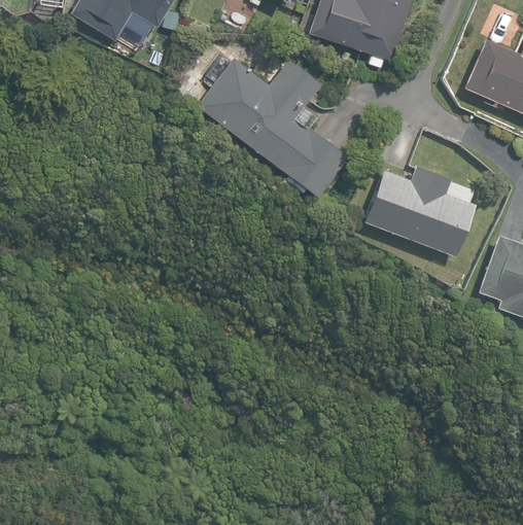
[(80,0),(72,13),(116,41),(134,13),(159,29),(176,0),(80,0)]
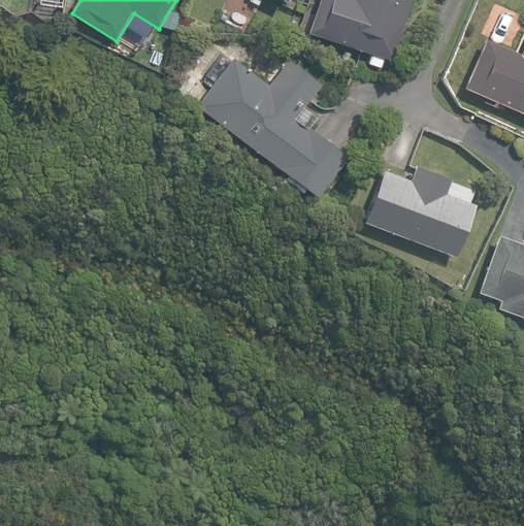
[(370,65),(382,69),(386,60),(394,63),(415,0),(321,0),(312,34),(373,56),(370,65)]
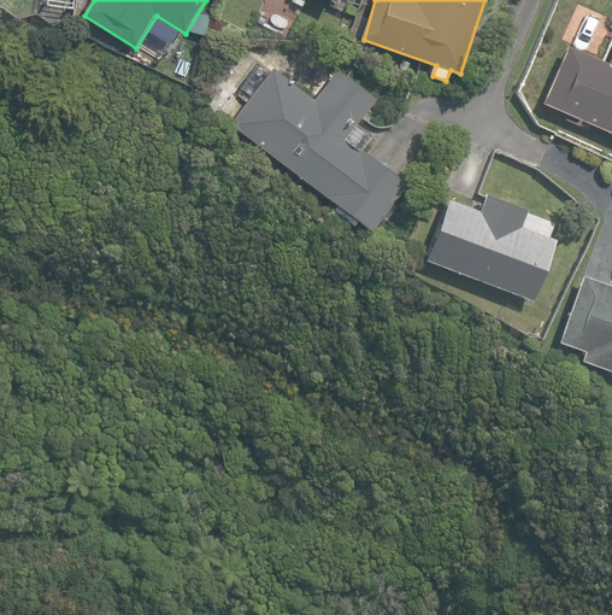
[(215,19),(200,16),(195,34),(211,37),(215,19)]
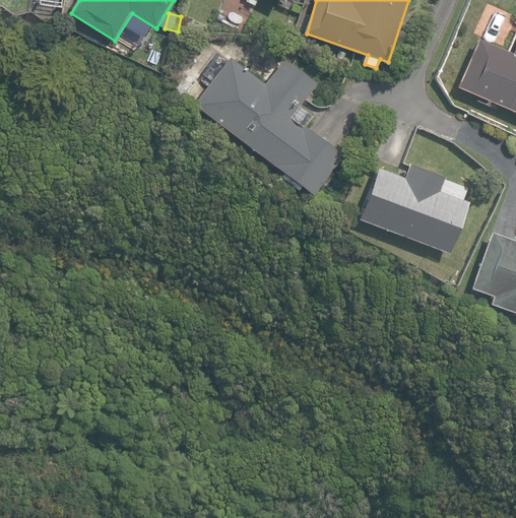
[(459,88),(515,113),(515,53),(514,56),(479,41),(459,88)]
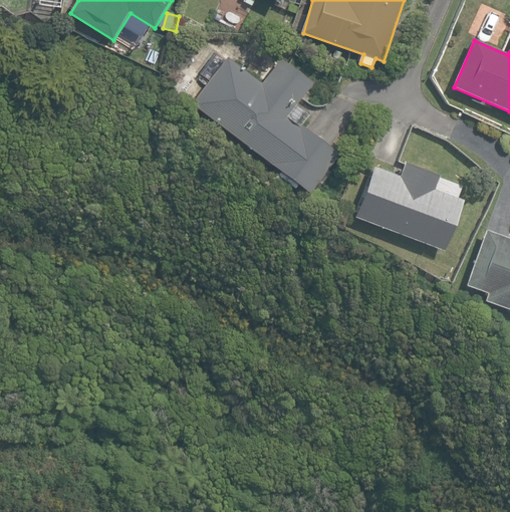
[(194,102),(312,194),(341,156),(301,125),(300,126),(288,117),(314,84),(282,59),(263,84),(228,57),(194,102)]
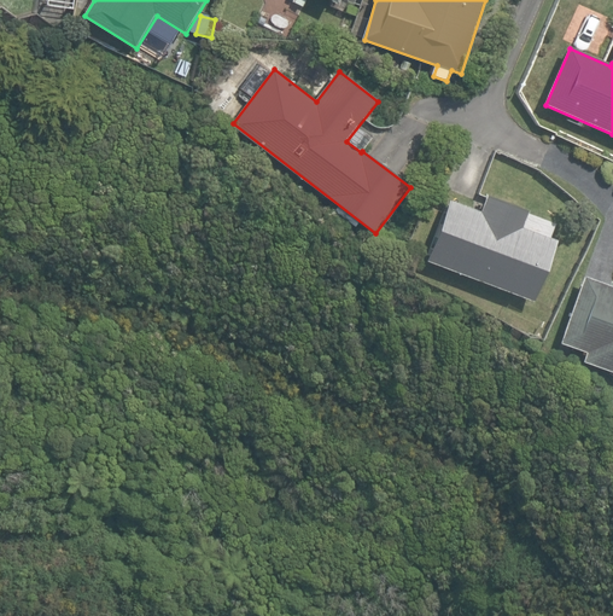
[(426,262),(533,302),(556,239),(523,227),(529,210),(488,196),(482,211),(449,199),(426,262)]
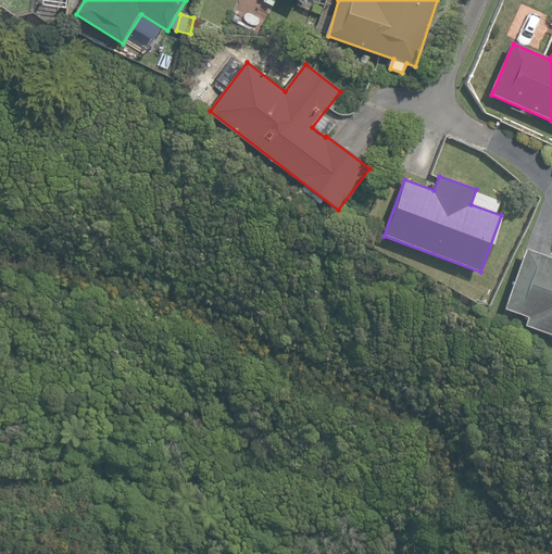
[(524,325),(551,335),(551,259),(525,249),(504,307),(528,317),(524,325)]
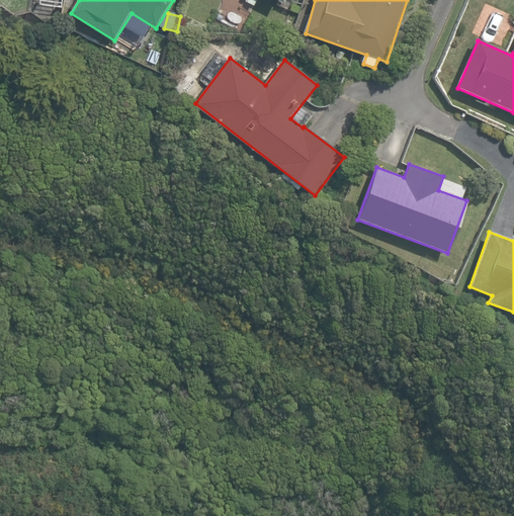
All buildings are outlined.
